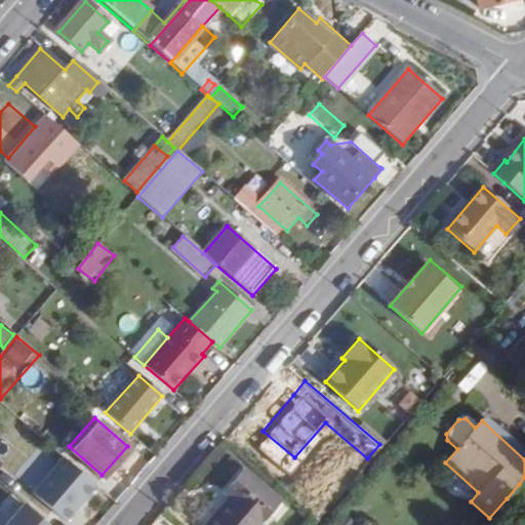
[(66,456),(33,492),(67,524),(101,488),(66,456)]
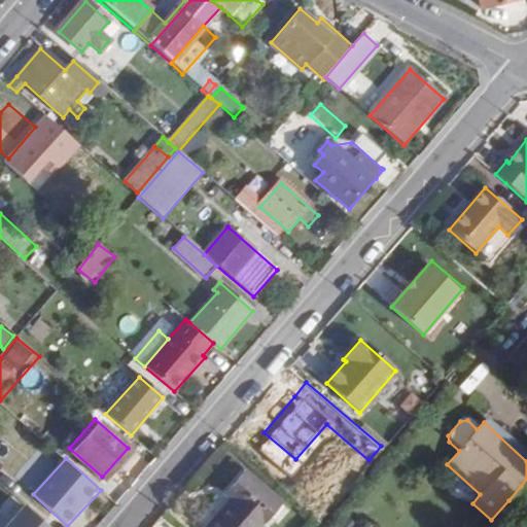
[(264,526),(282,505),(244,471),(227,490),(238,498),(212,526),(264,526)]
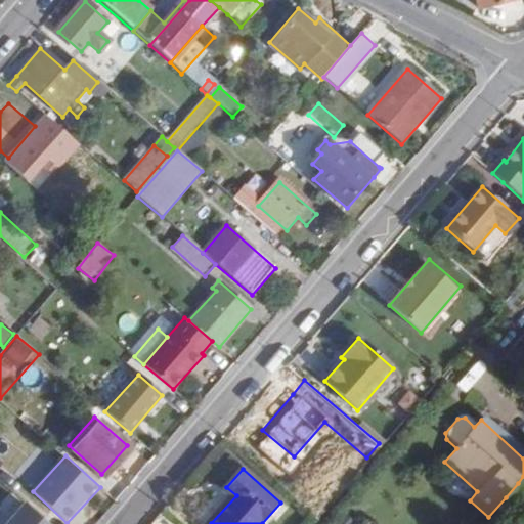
[(45,523),(25,507),(9,523),(45,523)]
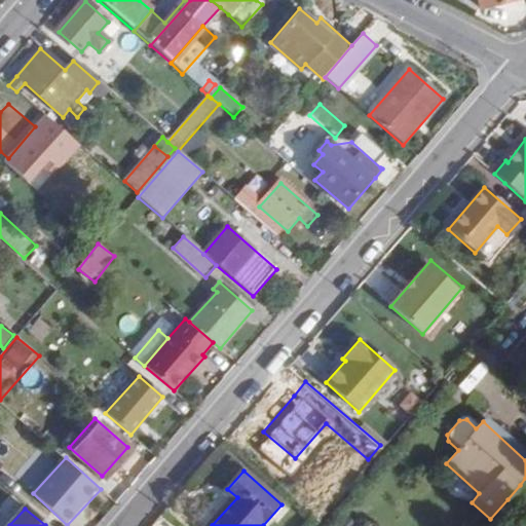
[(359,525),(346,515),(336,525),(359,525)]
